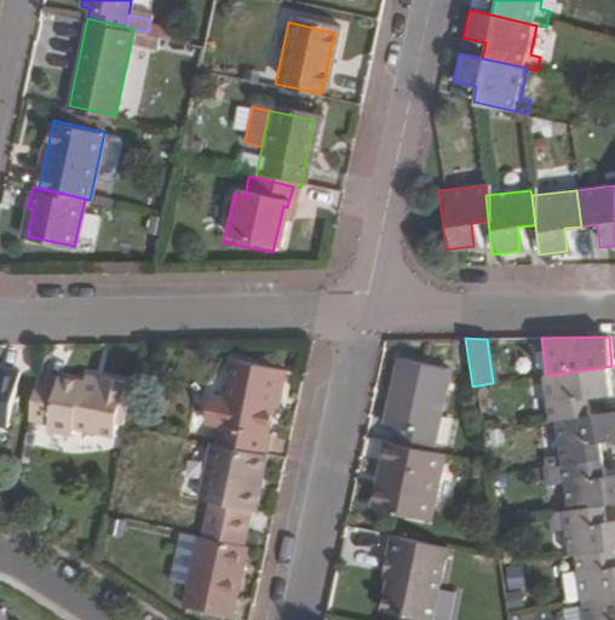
[(448,369),(395,357),(380,425),(391,428),(388,443),(430,452),(448,369)]
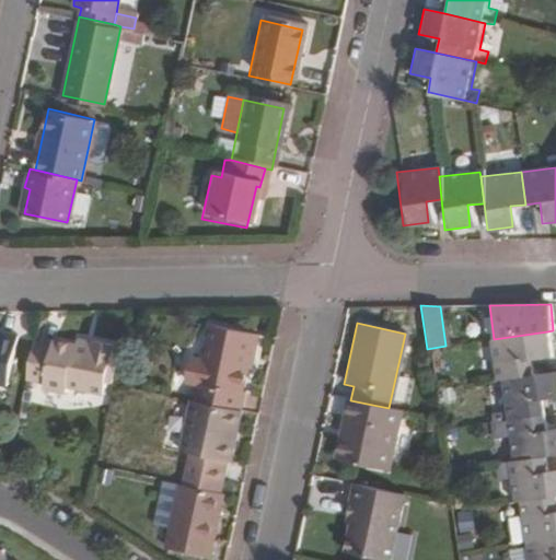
[(200,359),(188,357),(184,381),(194,383),(189,400),(238,411),(242,394),(240,393),(244,370),(246,359),(250,360),(254,336),(207,324),(200,359)]
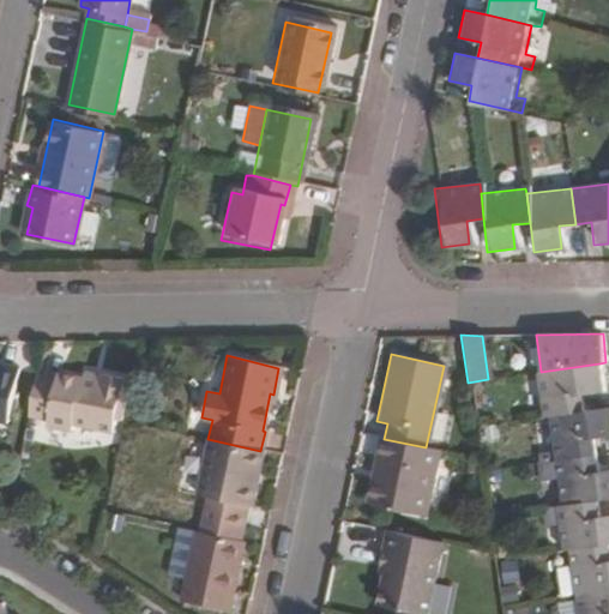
[(541,372),(535,373),(542,417),(548,416),(582,411),(579,395),(603,391),(600,363),(541,372)]
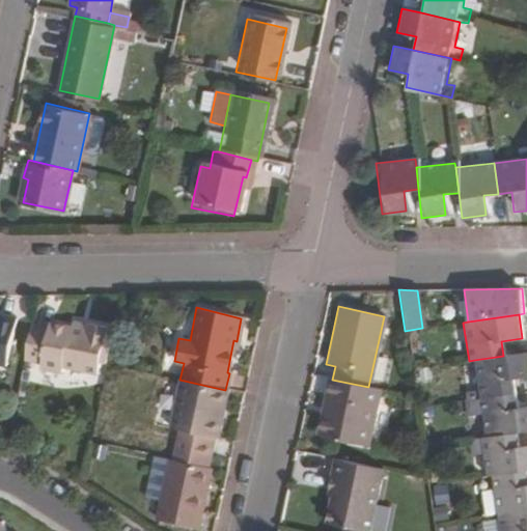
[(0,366),(4,367),(15,318),(0,315),(0,366)]
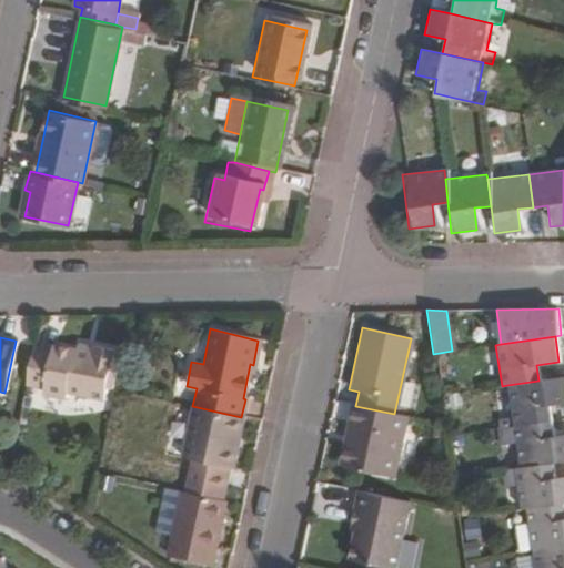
[(89,346),(77,343),(74,350),(87,352),(89,346)]
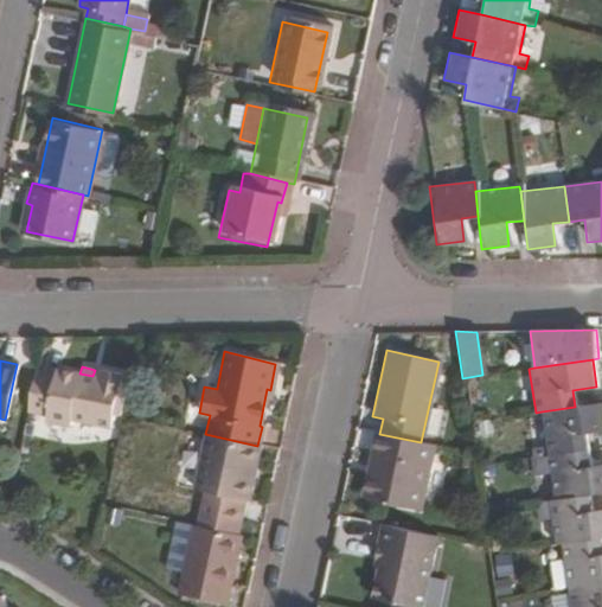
[(68,428),(70,420),(109,428),(111,415),(117,416),(126,374),(95,368),(95,370),(93,376),(79,374),(55,368),(53,375),(33,370),(25,413),(44,416),(42,422),(68,428)]
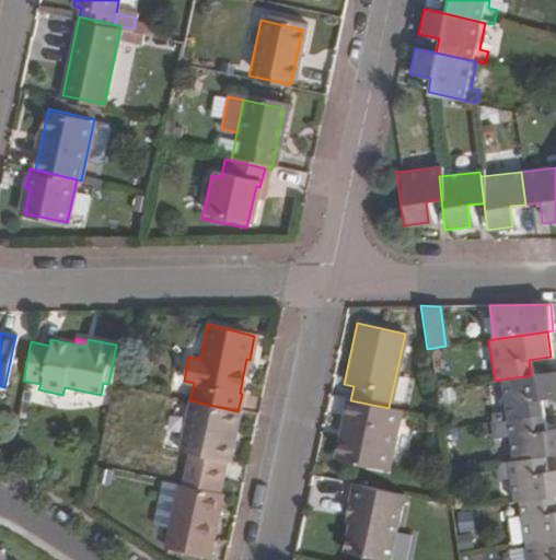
[(555,371),(531,375),(500,380),(506,420),(543,415),(541,399),(555,396),(555,371)]
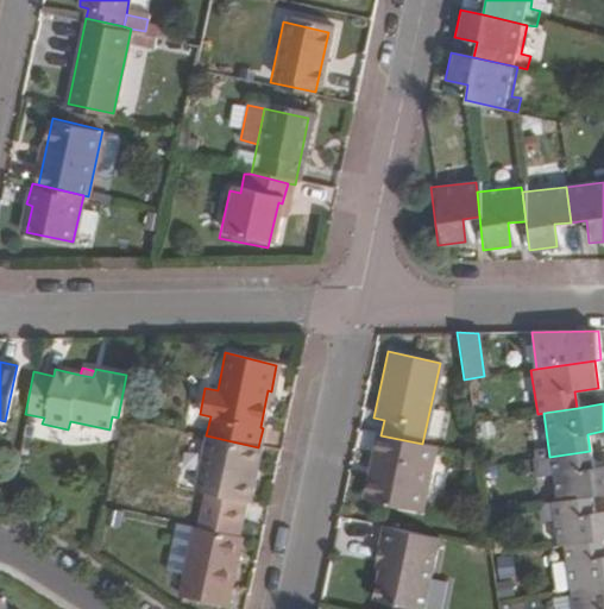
[(421,513),(434,446),(422,444),(381,435),(377,434),(372,454),(378,456),(369,501),(421,513)]
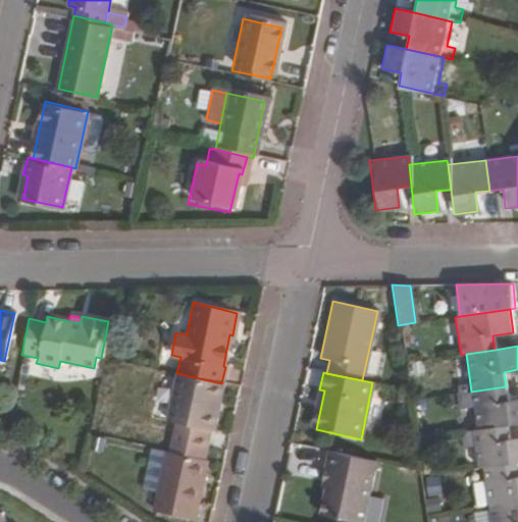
[(166,422),(174,424),(168,453),(203,460),(209,431),(212,432),(222,383),(221,383),(176,373),(166,422)]
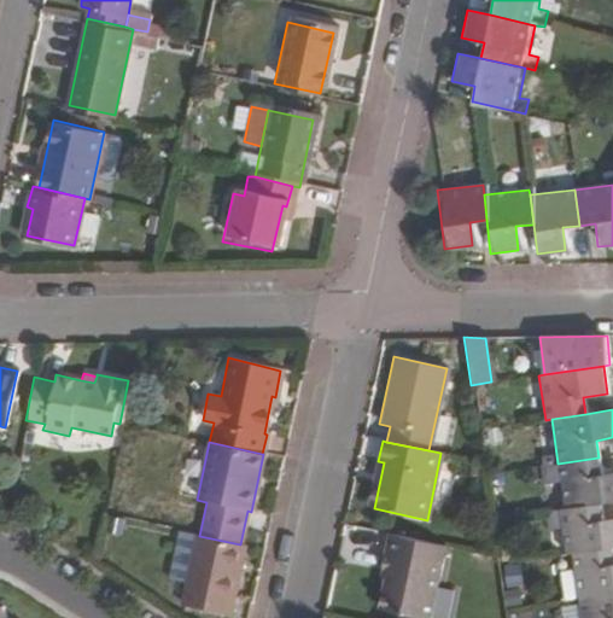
[(599,458),(558,464),(564,508),(599,503),(612,501),(612,472),(601,474),(599,458)]
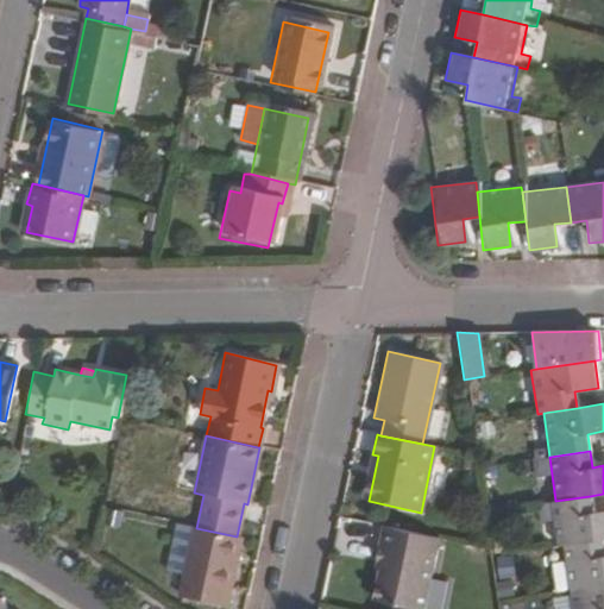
[(378,456),(372,454),(363,500),(369,501),(378,456)]
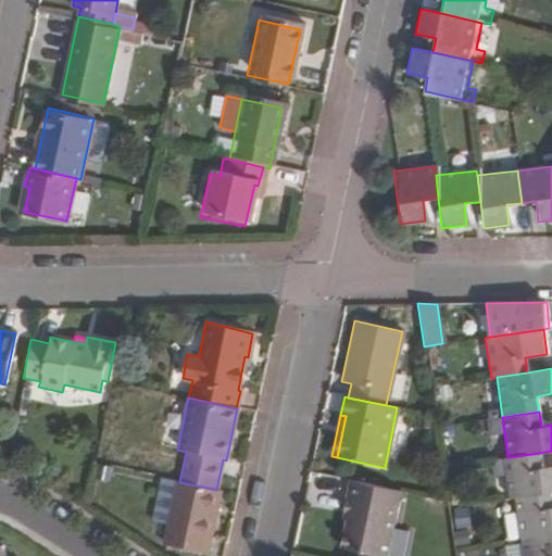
[(507,457),(502,458),(507,498),(514,497),(550,493),(551,492),(551,466),(541,468),(539,453),(507,457)]
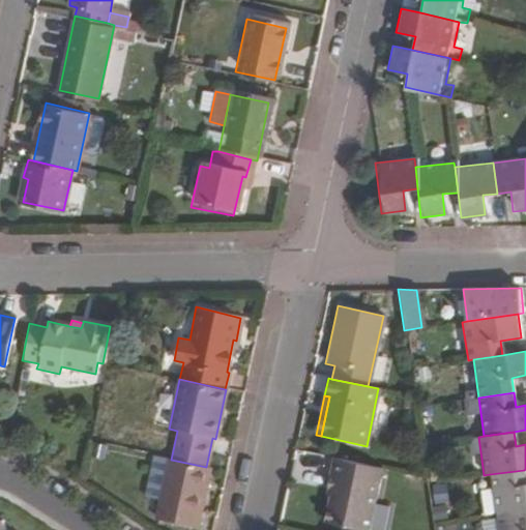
[(329,496),(323,522),(358,529),(367,529),(381,468),(331,458),(327,477),(332,479),(329,496)]
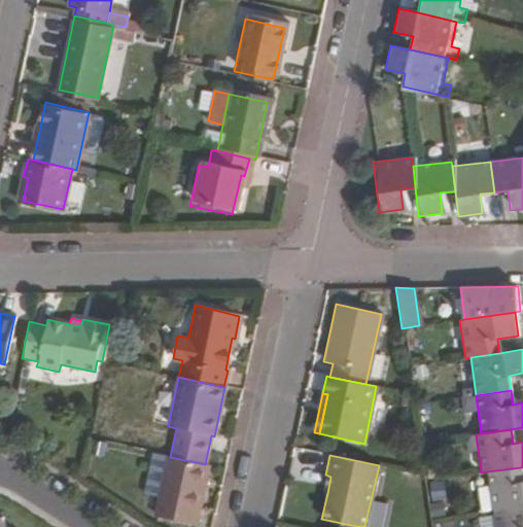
[(166,456),(153,516),(195,526),(209,465),(205,464),(170,457),(166,456)]
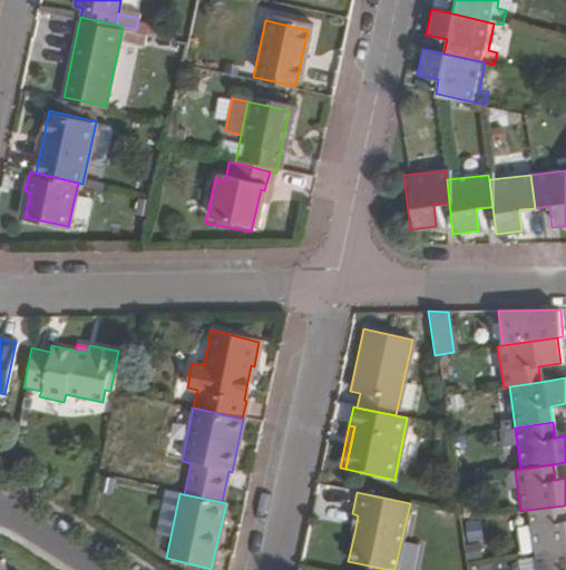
[(565,518),(564,505),(527,510),(533,552),(565,547),(565,518)]
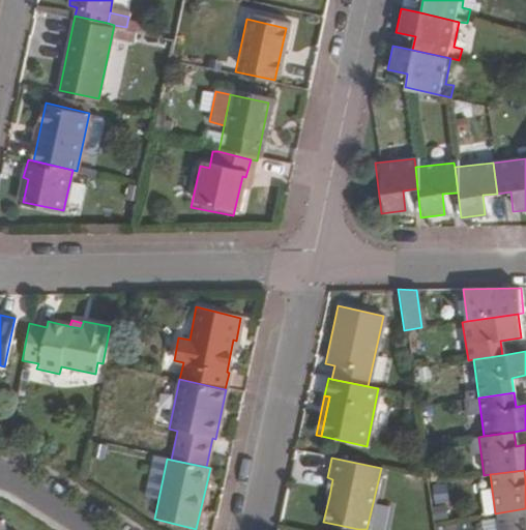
[(332,479),(327,477),(324,495),(329,496),(332,479)]
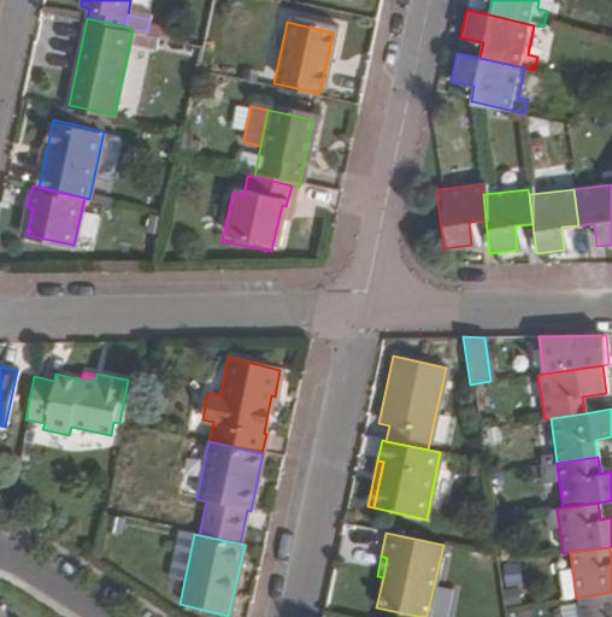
[(501,565),(502,587),(522,586),(521,564),(501,565)]
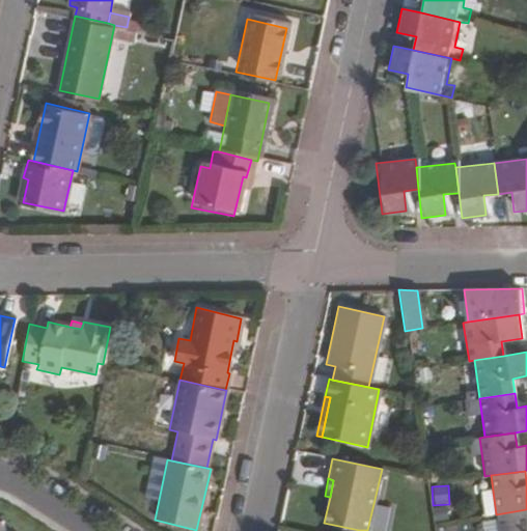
[(526,530),(526,509),(496,514),(498,530),(526,530)]
